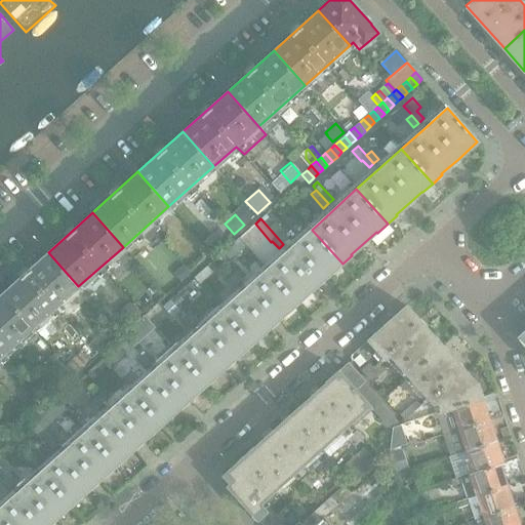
[(288,240),(281,232),(282,231),(275,223),(269,228),(283,244),(288,240)]
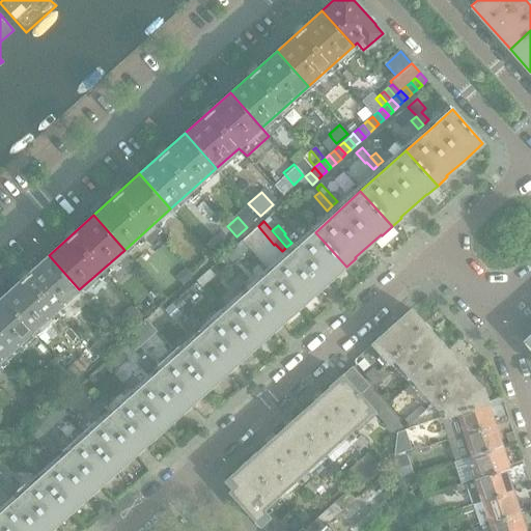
[(214,255),(229,241),(221,231),(205,245),(214,255)]
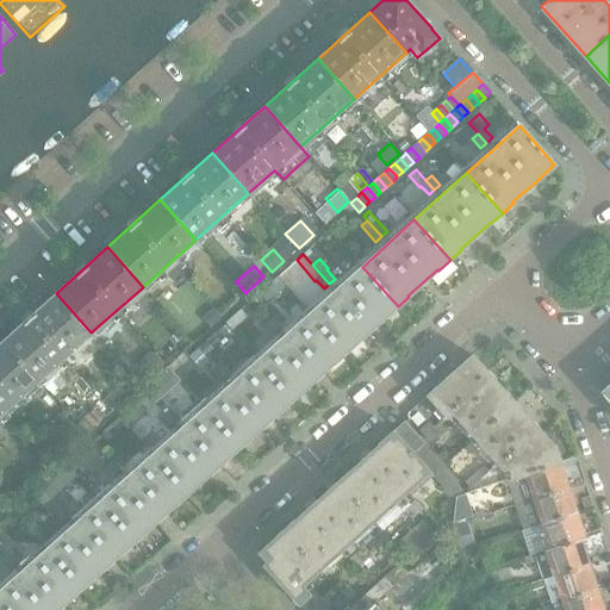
[(398,306),(362,267),(309,313),(344,354),(356,343),(355,342),(356,342),(385,316),(386,317),(398,306)]
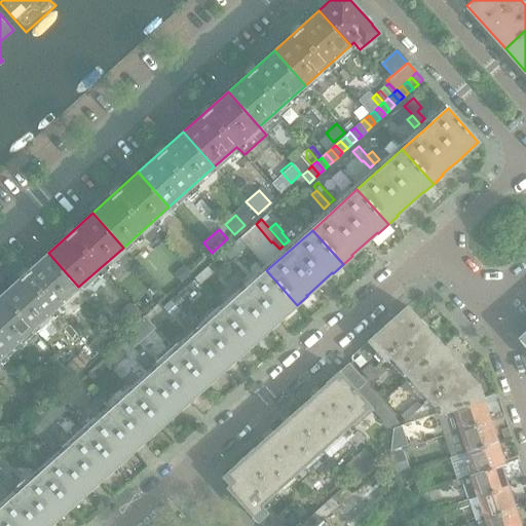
[(78,287),(48,253),(2,294),(33,328),(78,287)]
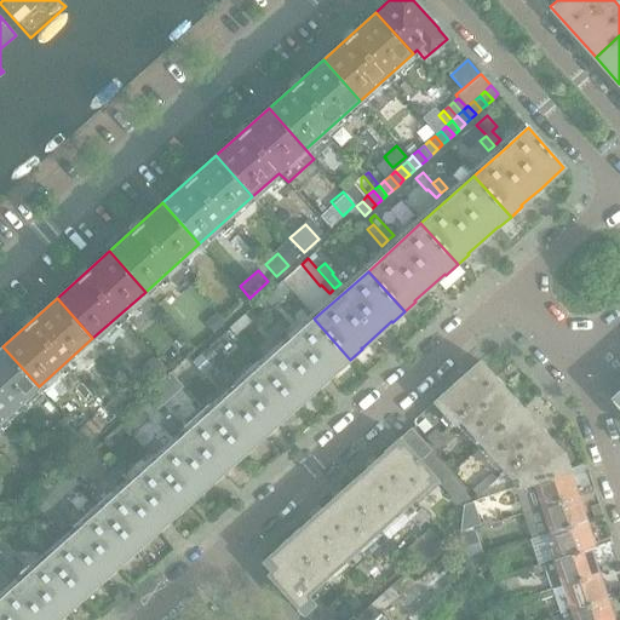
[(273,309),(264,299),(256,306),(264,316),(273,309)]
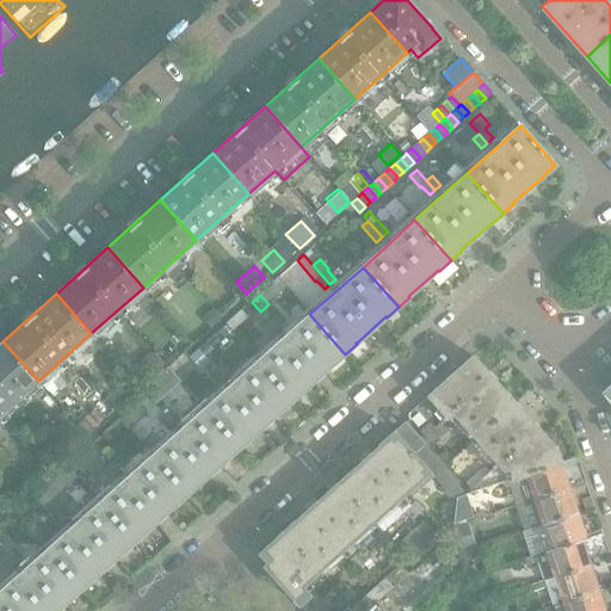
[(233,332),(247,318),(241,310),(226,325),(233,332)]
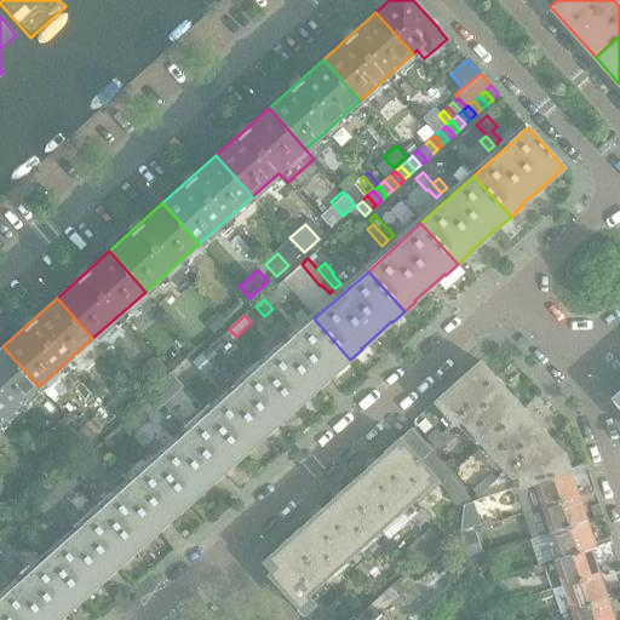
[(350,360),(314,319),(260,366),(298,407),(309,397),(308,396),(319,388),(338,369),(339,369),(350,360)]
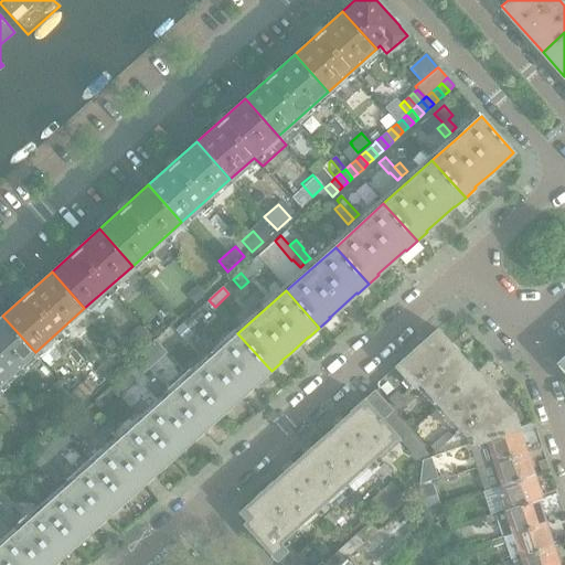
[(262,301),(254,292),(248,297),(249,298),(256,306),(262,301)]
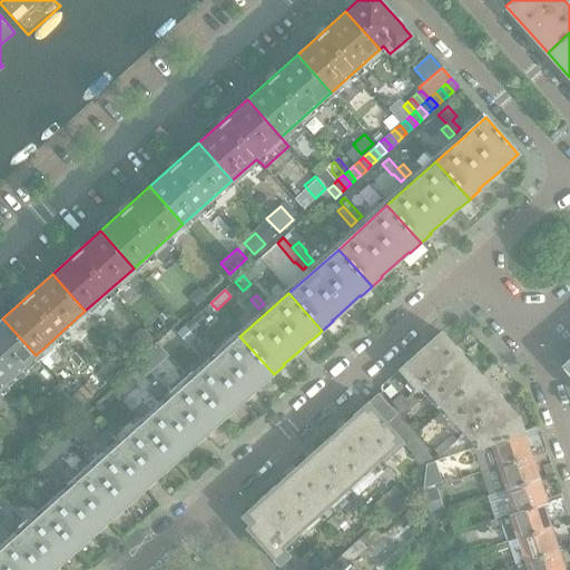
[(258,308),(252,301),(251,300),(245,305),(253,313),(258,308)]
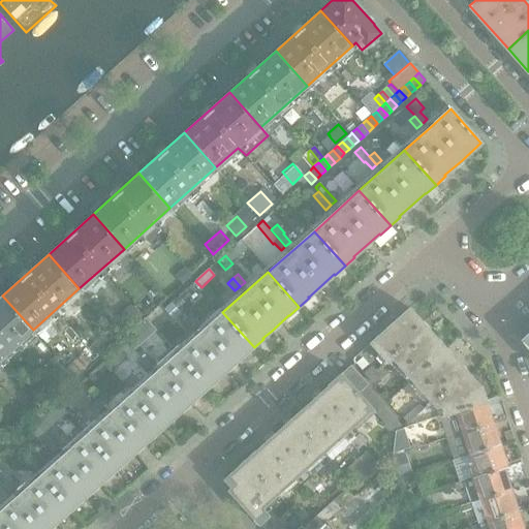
[(0,359),(33,330),(2,296),(0,297),(0,359)]
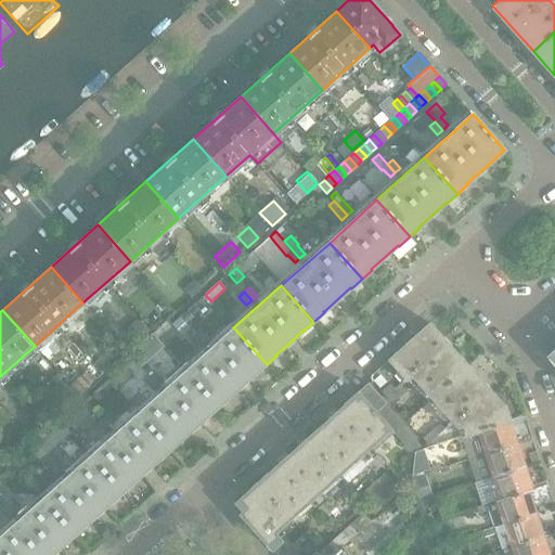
[(194,318),(188,311),(181,318),(186,324),(194,318)]
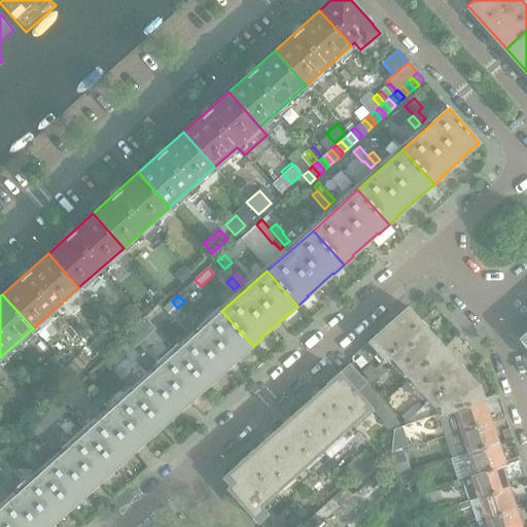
[(126,328),(142,314),(131,302),(115,317),(126,328)]
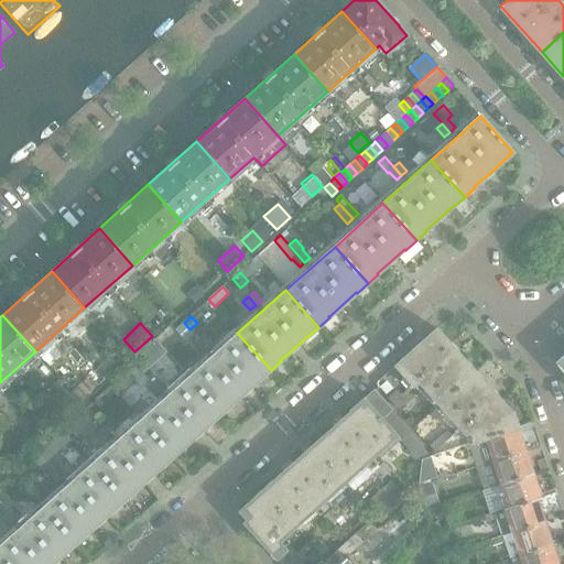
[(438,404),(476,371),(466,360),(465,360),(436,328),(394,366),(414,388),(420,382),(438,404)]
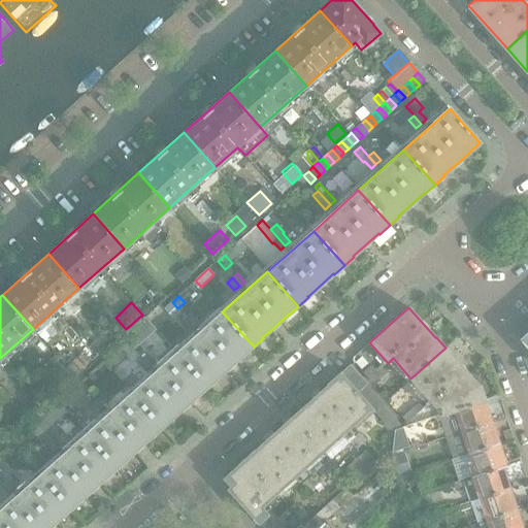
[(254,347),(222,311),(176,353),(208,388),(218,378),(217,377),(225,371),(242,355),(243,356),(254,347)]
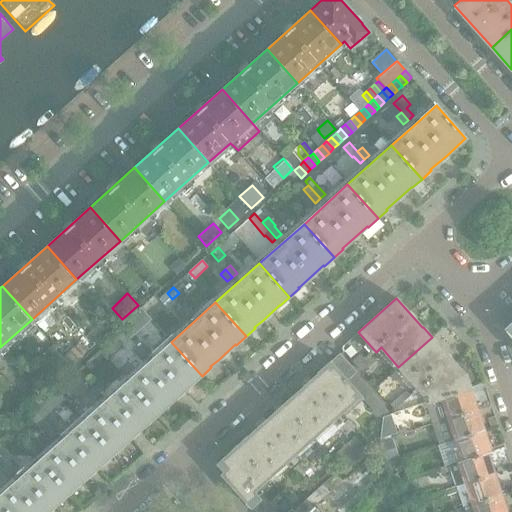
[(193,312),(186,305),(181,309),(188,317),(193,312)]
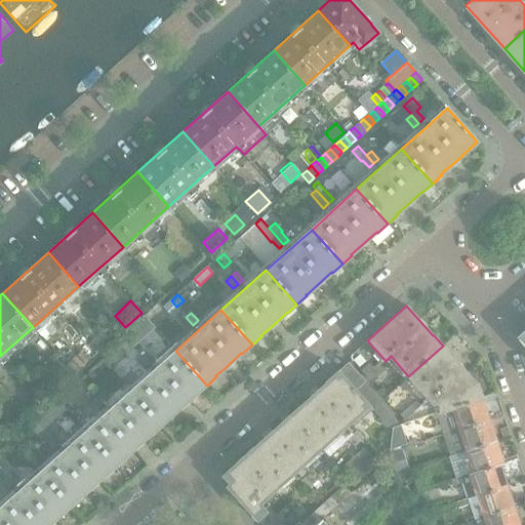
[(193,325),(186,317),(182,321),(188,329),(193,325)]
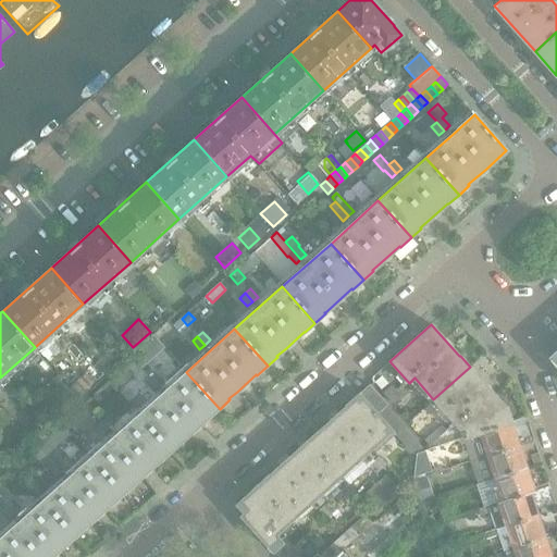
[(102,374),(121,358),(112,349),(95,366),(102,374)]
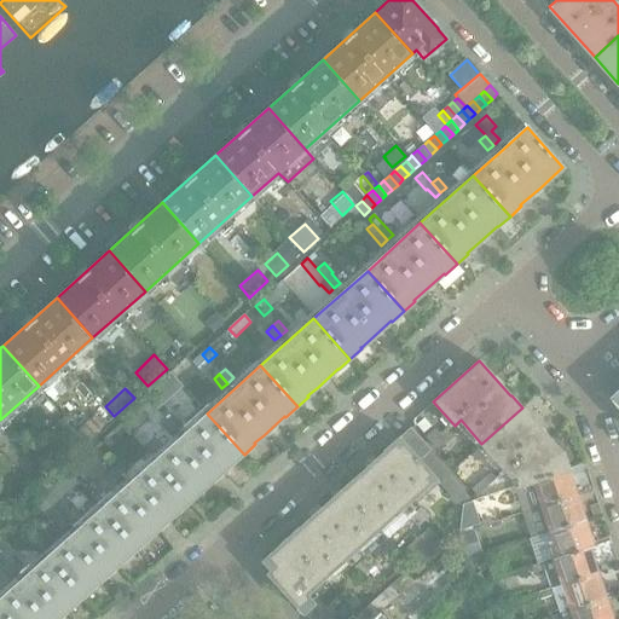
[(568,469),(562,452),(561,453),(541,429),(532,421),(533,420),(522,408),(481,444),(510,476),(515,475),(519,486),(568,469)]
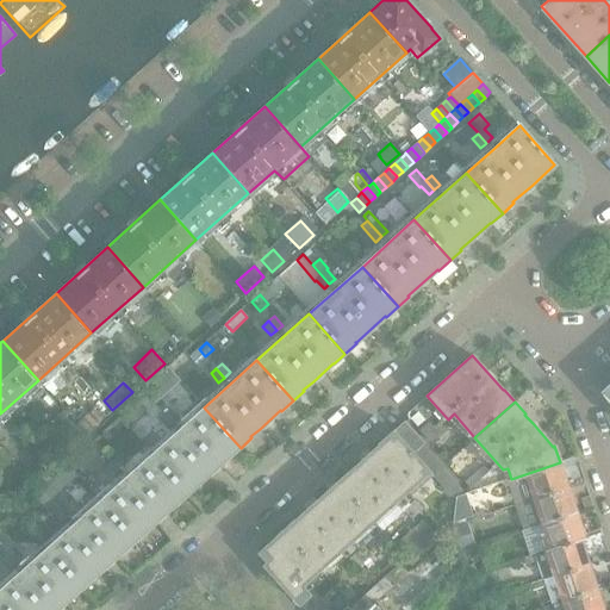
[(131,425),(142,415),(135,406),(123,417),(131,425)]
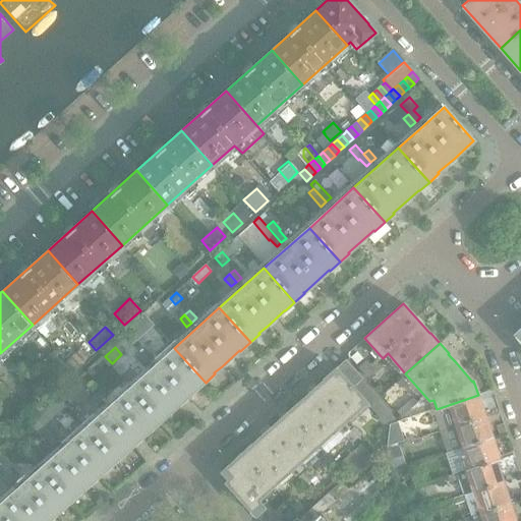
[(206,383),(174,348),(130,388),(161,422),(170,413),(177,406),(194,390),(195,391),(206,383)]
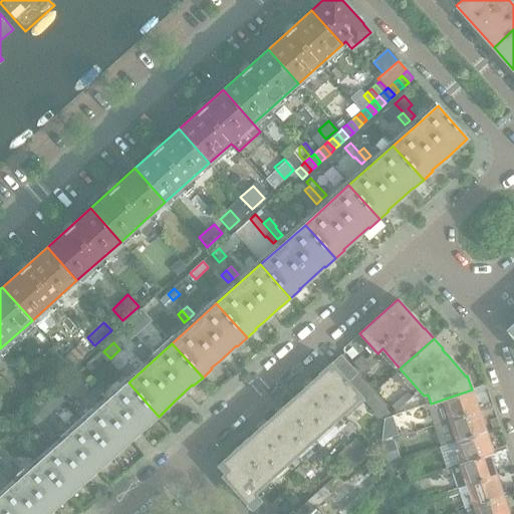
[(150,353),(143,345),(139,349),(146,356),(150,353)]
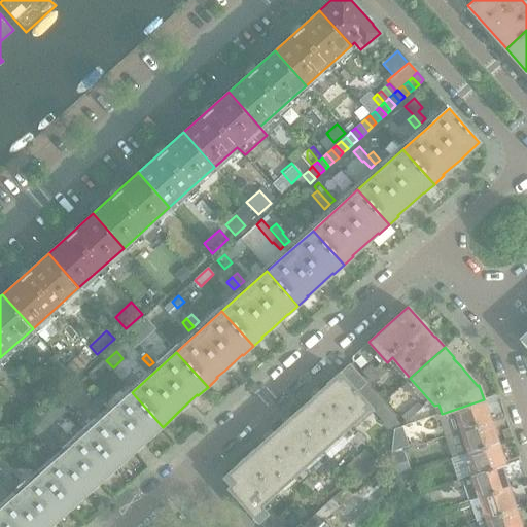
[(149,365),(142,358),(138,362),(144,370),(149,365)]
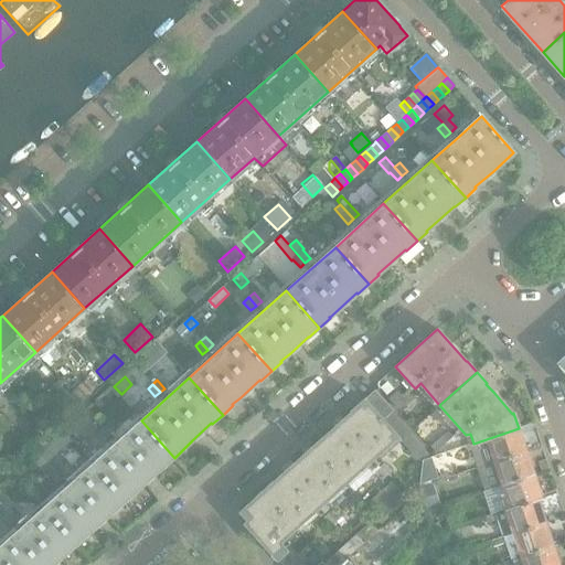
[(430,458),(392,413),(393,412),(374,391),(365,400),(397,438),(418,461),(423,460),(430,458)]
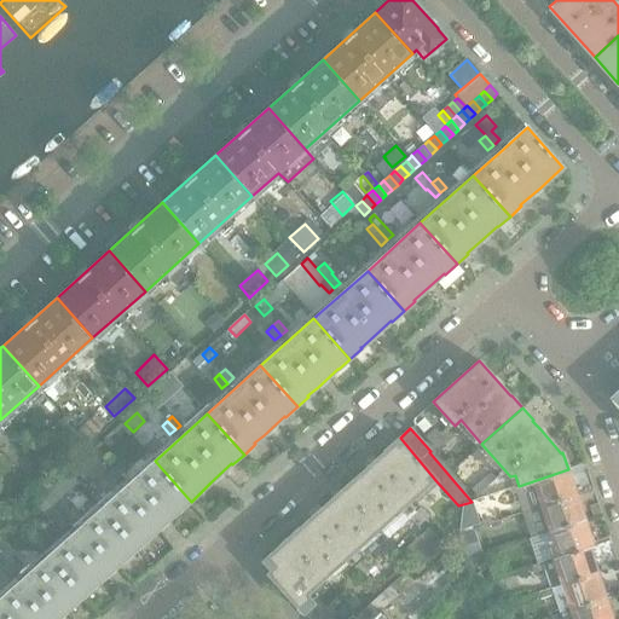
[(431,444),(440,434),(435,429),(426,438),(431,444)]
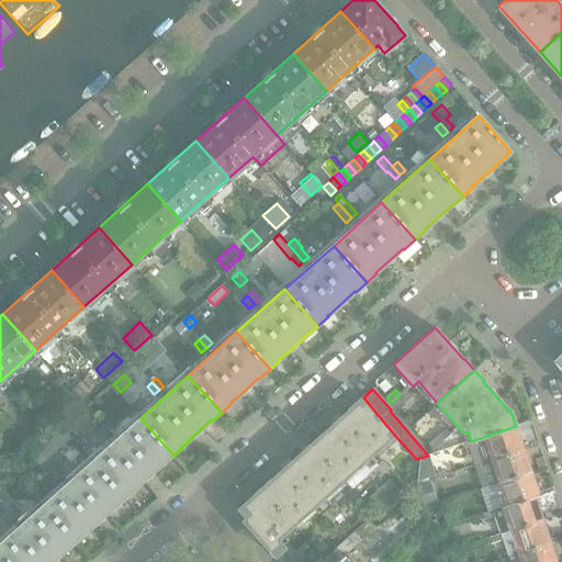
[(395,407),(404,400),(400,394),(391,403),(395,407)]
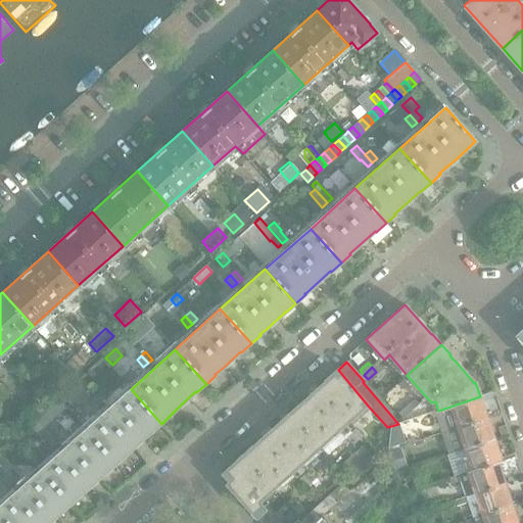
[(368,406),(338,370),(337,369),(325,380),(326,380),(301,402),(300,402),(289,412),(321,447),(368,406)]
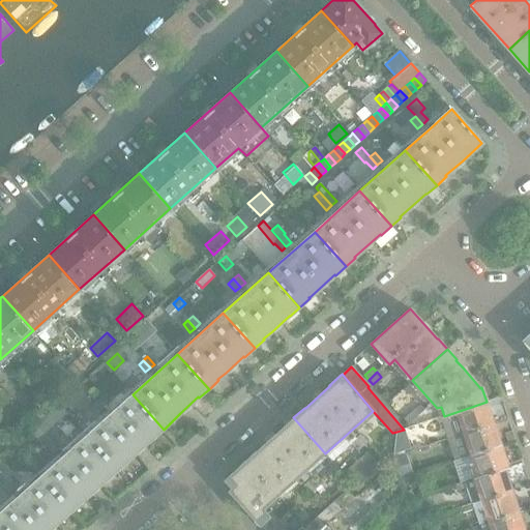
[(65,409),(75,401),(68,394),(59,403),(65,409)]
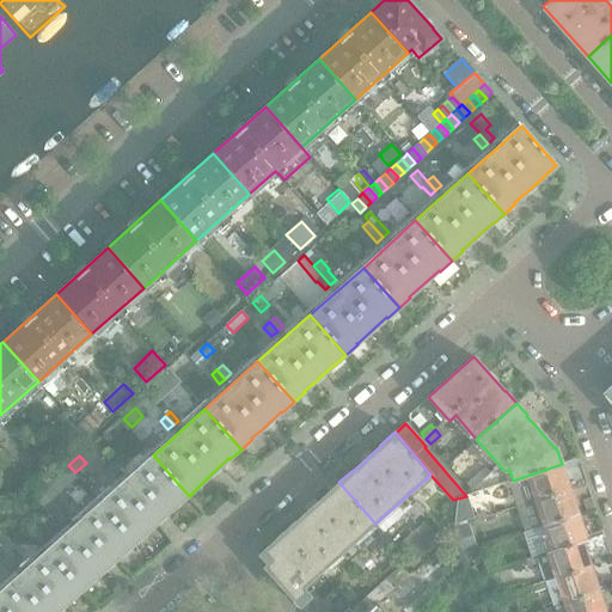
[(189,496),(153,456),(99,502),(136,543),(147,533),(147,532),(166,514),(176,506),(177,506),(189,496)]
